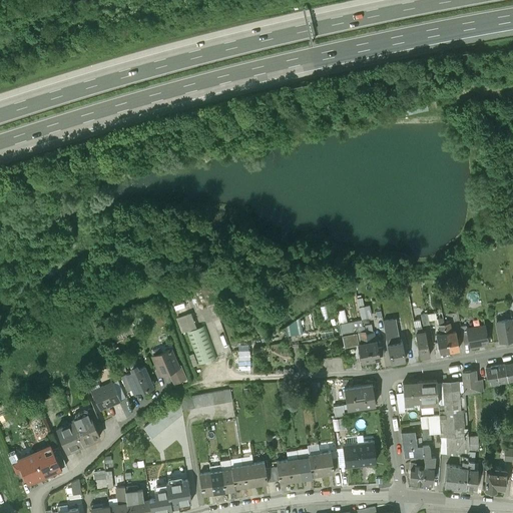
[(427,102),(410,105),(412,114),(429,111),(427,102)]
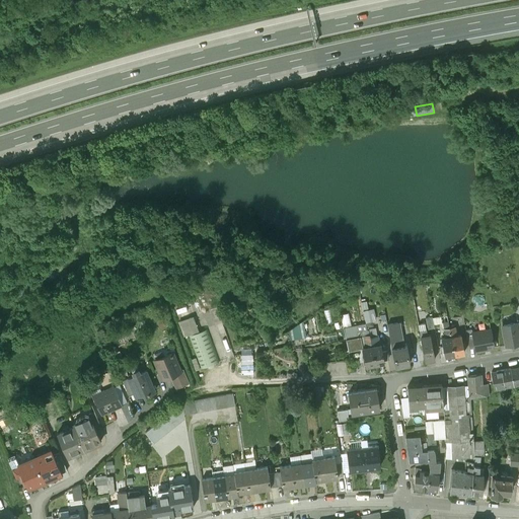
[(376,307),(365,308),(366,321),(377,320),(376,307)]
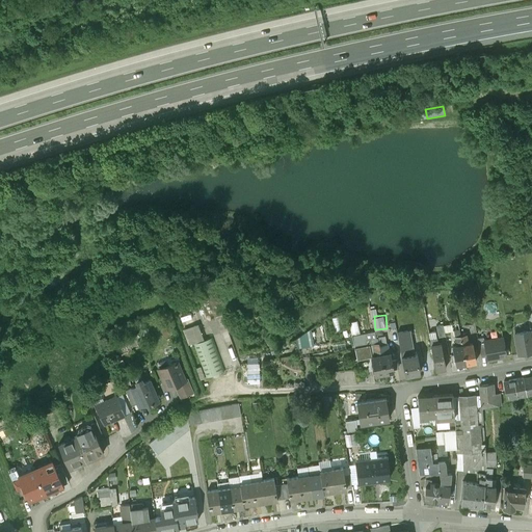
[(197,323),(182,329),(188,345),(193,343),(204,340),(197,323)]
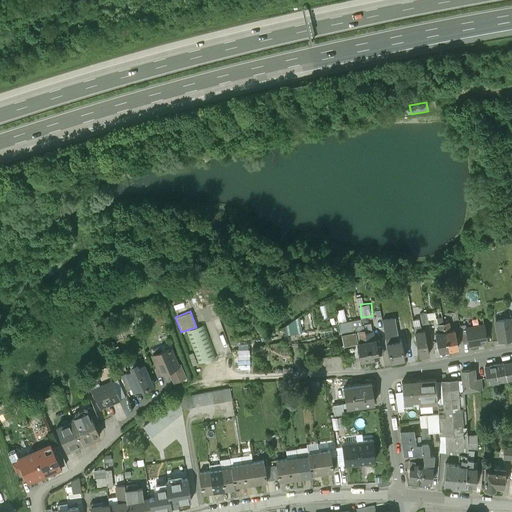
[(286,321),(290,334),(312,328),(308,314),(286,321)]
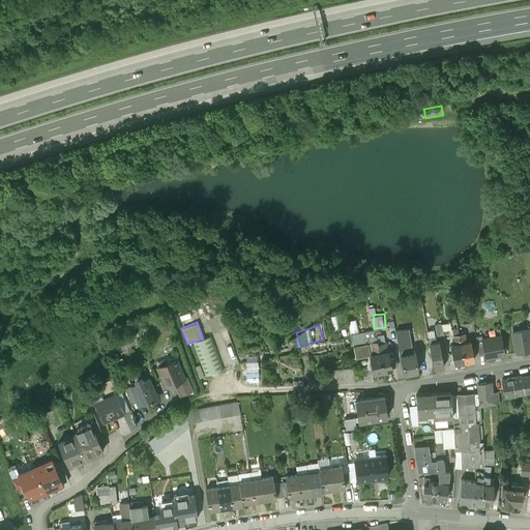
[(408,328),(395,330),(403,374),(418,372),(415,352),(412,352),(408,328)]
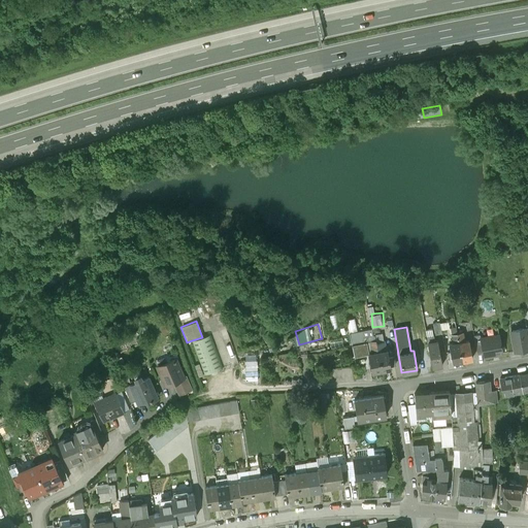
[(527,339),(526,327),(509,330),(514,351),(527,348),(527,339)]
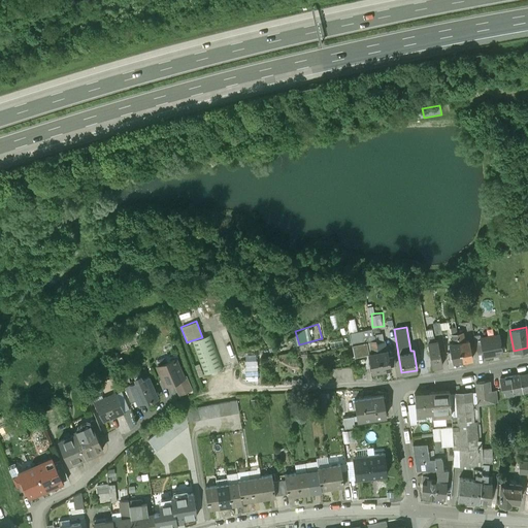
[(432,328),(426,329),(432,366),(442,364),(437,340),(434,340),(432,328)]
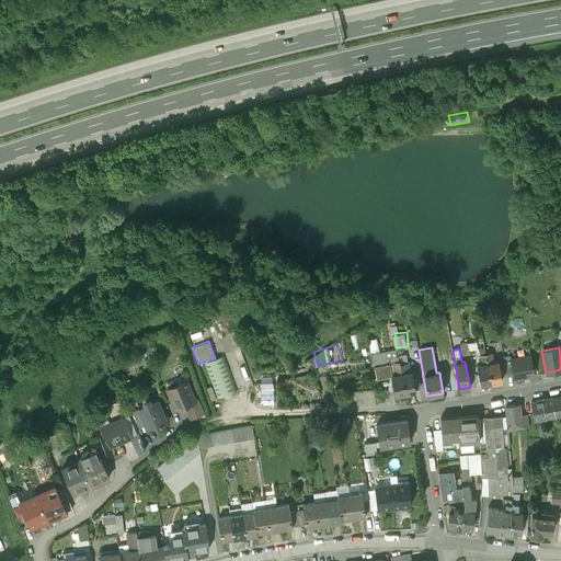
[(395,350),(371,354),(377,379),(388,377),(387,374),(391,373),(391,376),(401,375),(400,365),(398,356),(397,357),(395,350)]
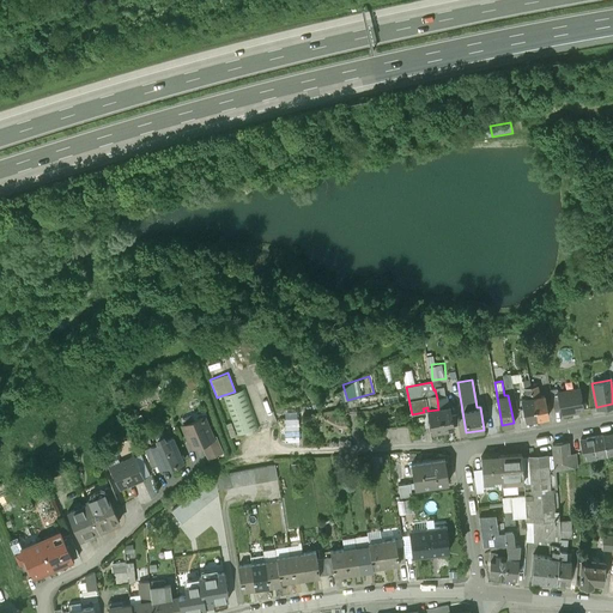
[(540,395),(538,386),(532,387),(538,419),(548,417),(544,395),(540,395)]
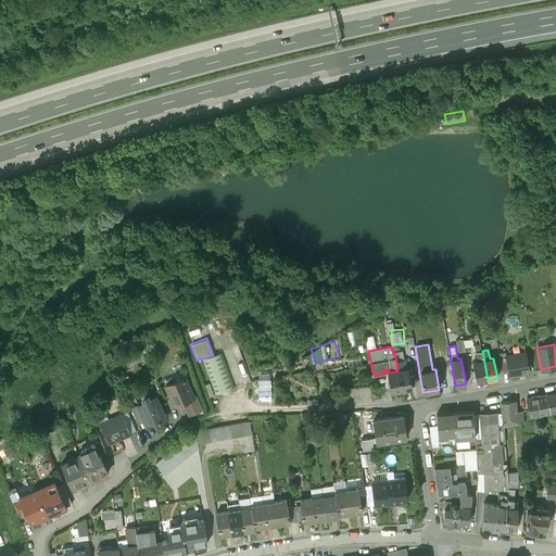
[(477,362),(474,362),(475,369),(472,370),(474,380),(477,379),(477,381),(488,380),(482,351),(476,352),(477,356),(476,357),(477,362)]
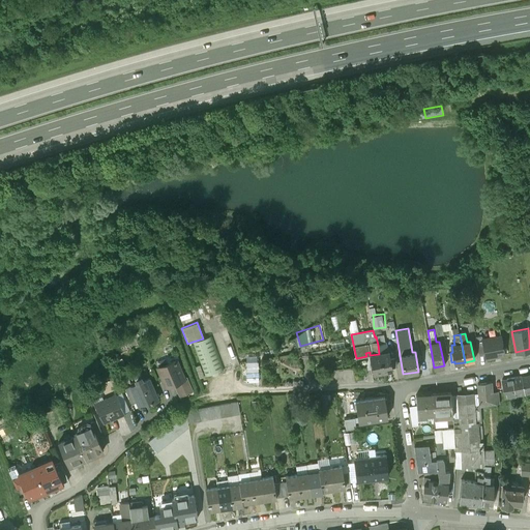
[(224,370),(211,335),(203,339),(193,342),(204,376),(224,370)]
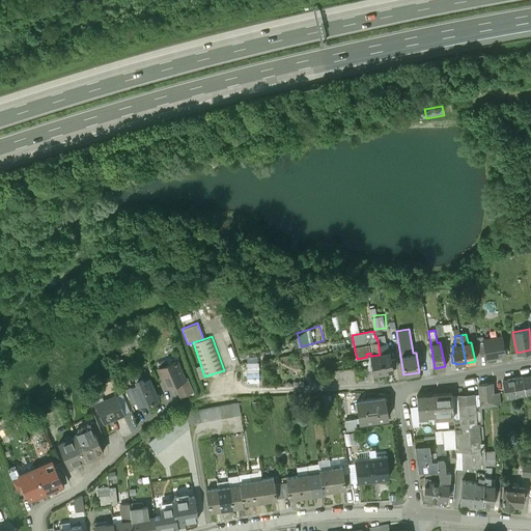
[(482,336),(476,337),(479,356),(485,355),(482,340),(483,340),(482,336)]
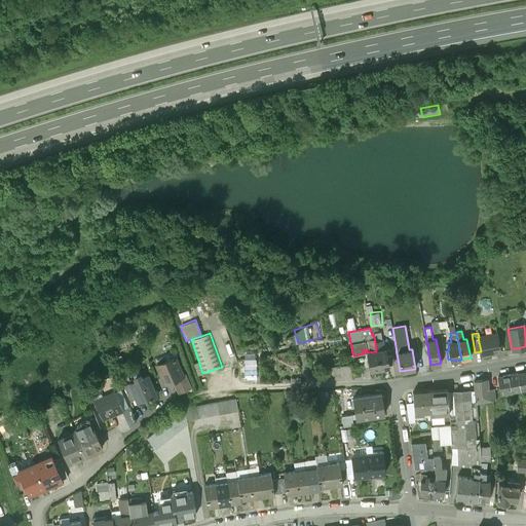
[(479,337),(478,337),(481,351),(482,355),(500,351),(497,333),(479,337)]
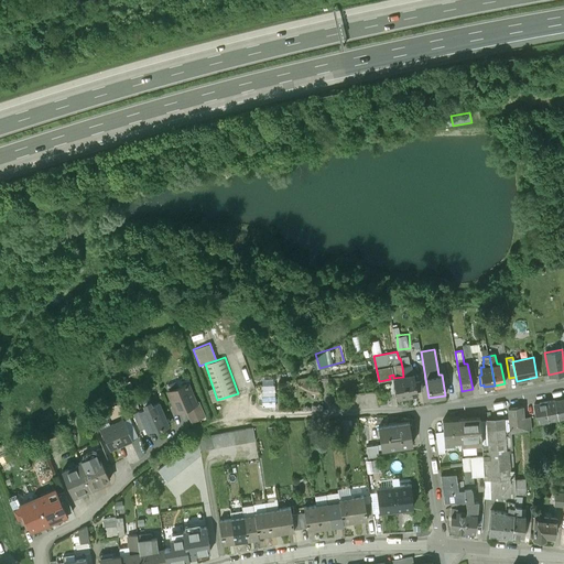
[(403,377),(393,378),(398,399),(418,394),(414,375),(410,375),(408,366),(402,367),(403,377)]
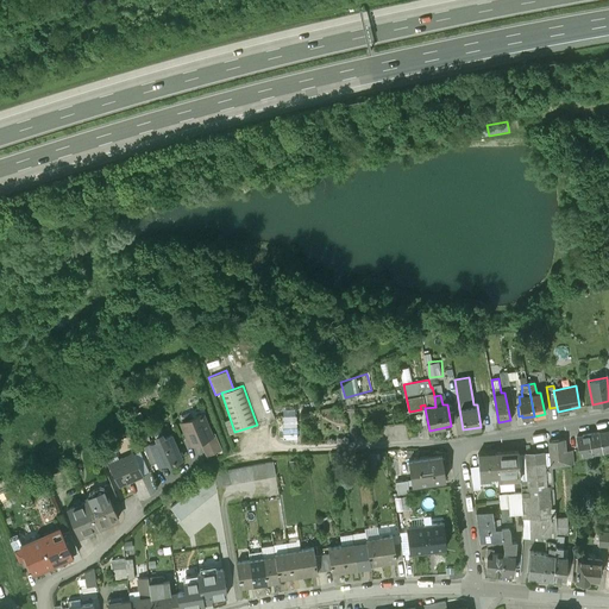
[(202,413),(181,421),(190,444),(200,439),(212,434),(211,434),(202,413)]
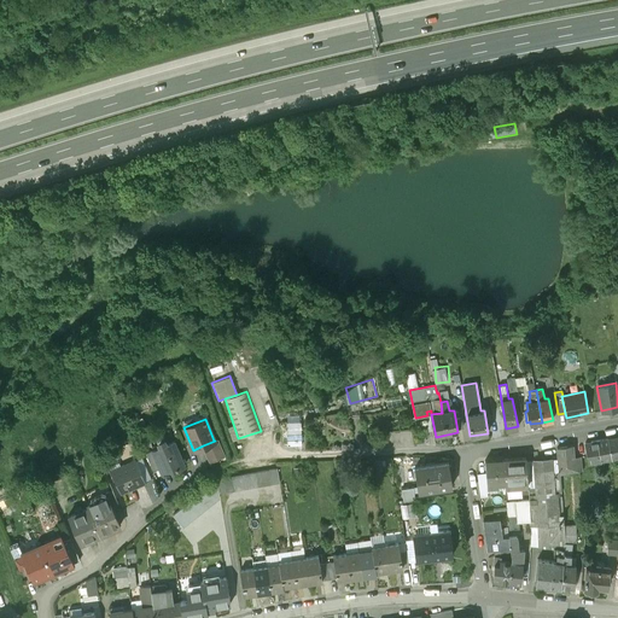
[(303,419),(289,420),(289,444),(304,443),(303,419)]
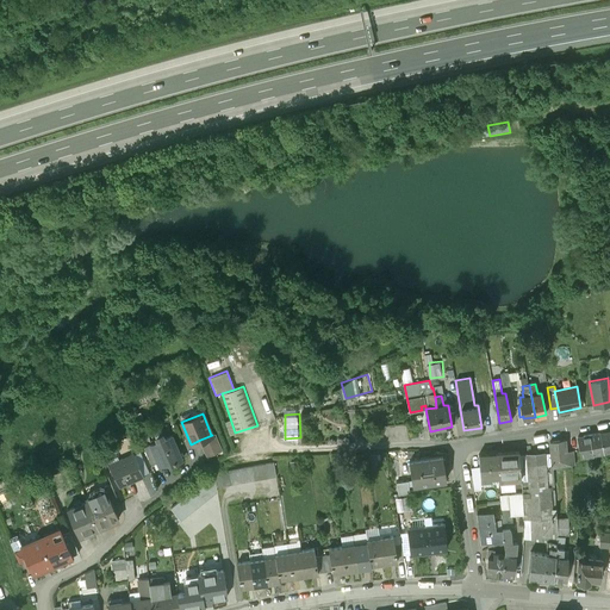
[(609,430),(599,433),(604,452),(609,450),(609,430)]
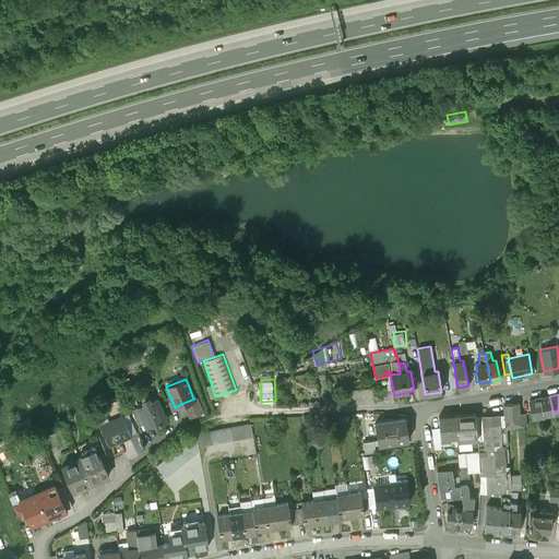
[(549,396),(530,400),(533,418),(554,414),(549,396)]
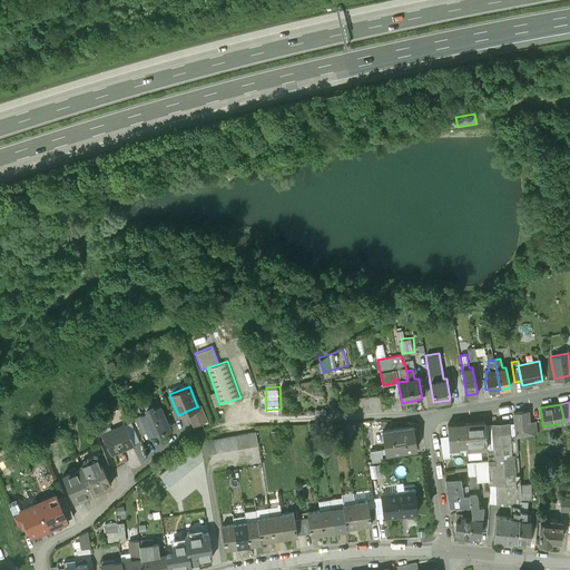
[(170,429),(160,406),(154,409),(151,405),(146,409),(148,412),(141,414),(148,431),(149,434),(158,431),(159,433),(170,429)]
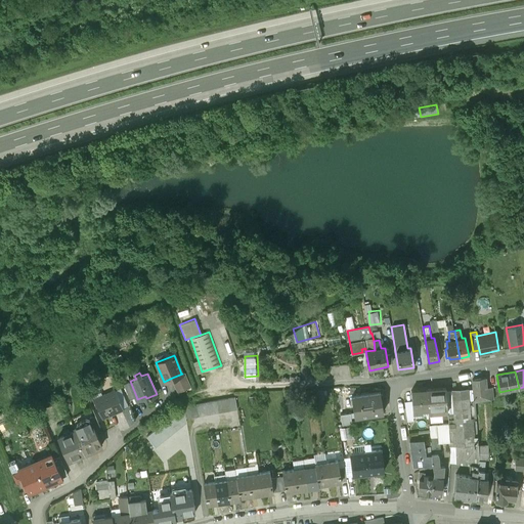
[(181,374),(182,374),(172,378),(177,391),(190,386),(184,373),(181,374)]
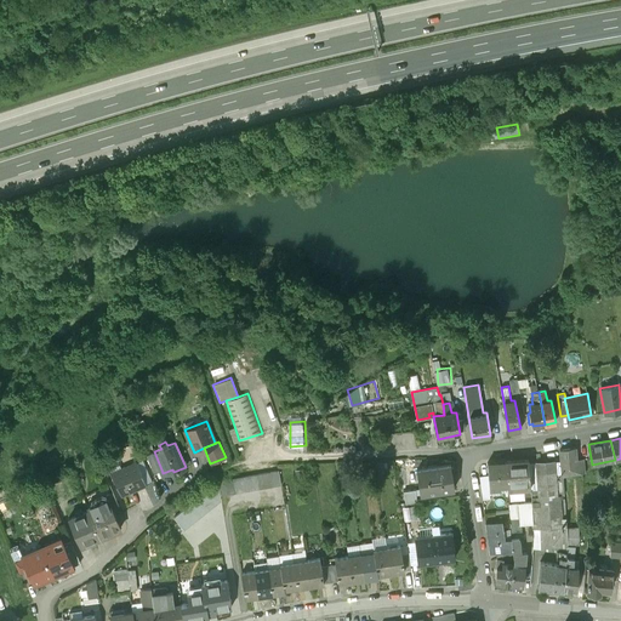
[(575,446),(559,450),(560,460),(553,461),(554,471),(562,469),(563,477),(577,473),(576,460),(576,459),(575,446)]
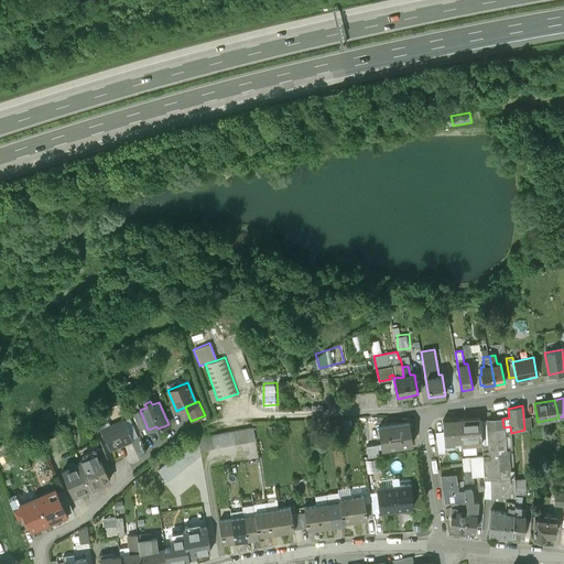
[(147,426),(140,410),(133,413),(140,430),(147,426)]
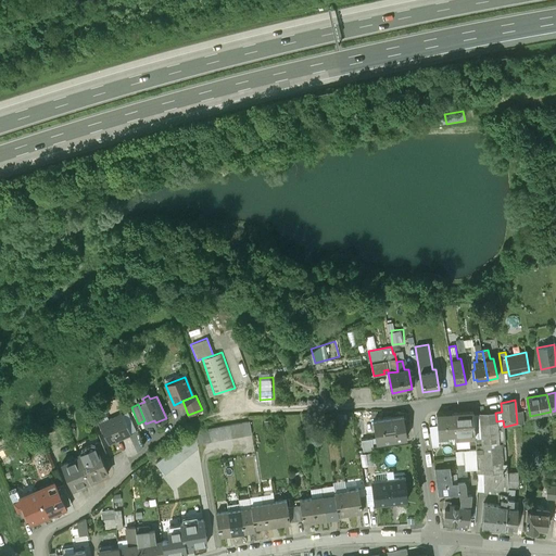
[(472,412),(452,414),(454,436),(454,438),(475,437),(474,414),(472,412)]
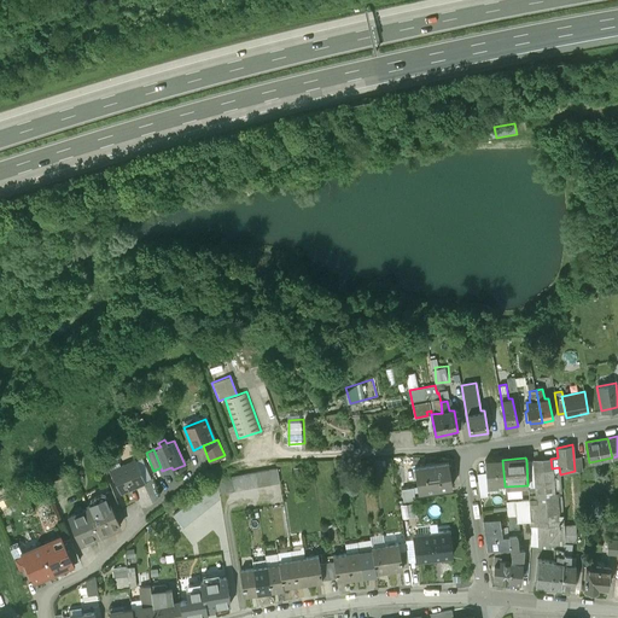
[(551,459),(526,460),(528,485),(529,500),(531,522),(531,526),(537,526),(538,546),(551,544),(552,547),(554,548),(564,548),(564,542),(565,540),(564,514),(559,516),(557,493),(561,493),(560,474),(559,467),(552,468),(551,459)]
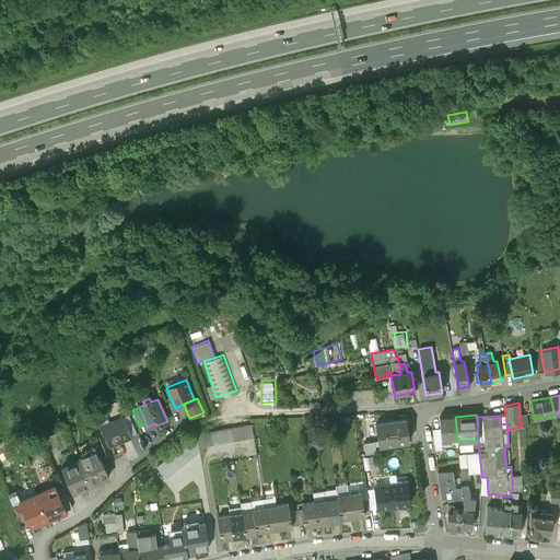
[(130,438),(121,417),(101,426),(109,446),(130,438)]
